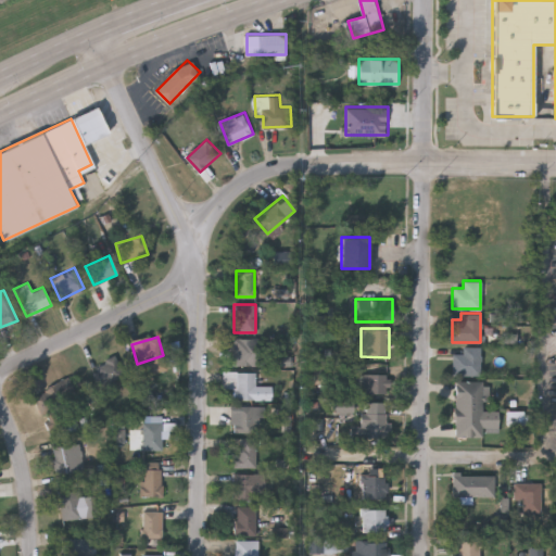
[(235,338),(266,338),(266,364),(235,364),(235,338)]
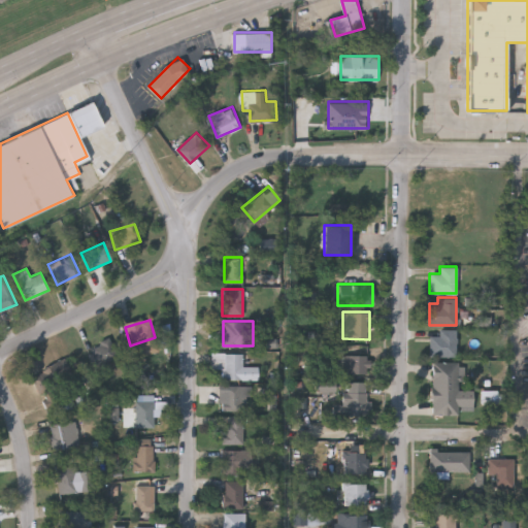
[(456,329),(456,356),(429,356),(429,335),(438,335),(438,329),(456,329)]
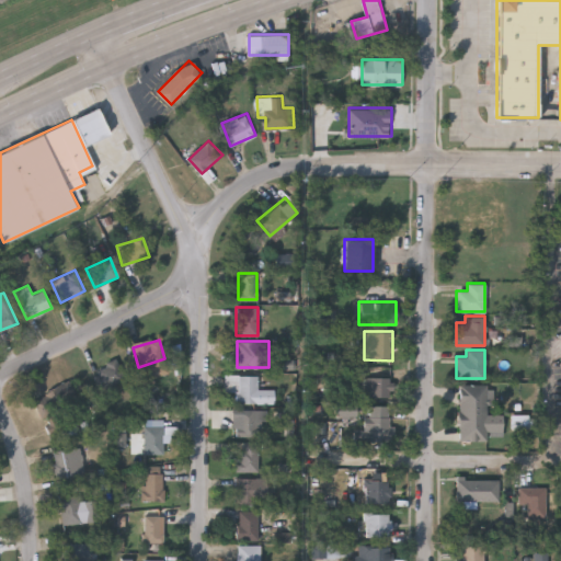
[(91,371),(118,358),(127,378),(100,390),(91,371)]
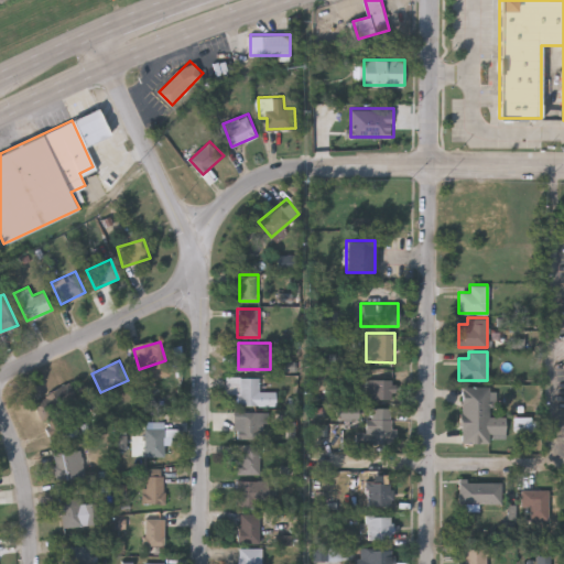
[(259,404),(238,404),(237,386),(226,386),(226,377),(259,377),(259,404)]
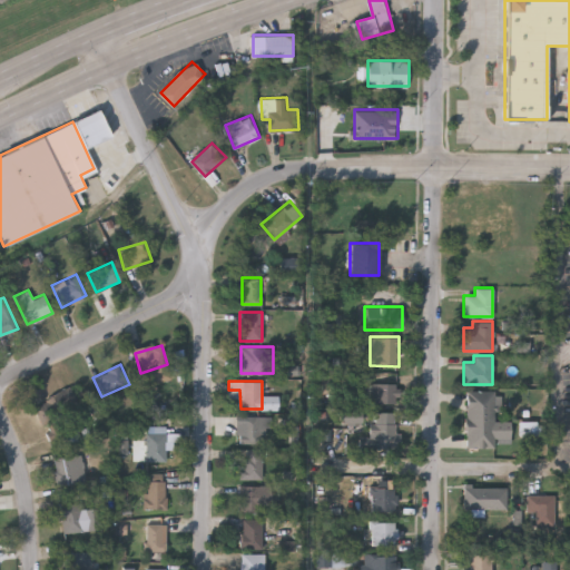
[(396,382),(396,404),(371,404),(371,382),(396,382)]
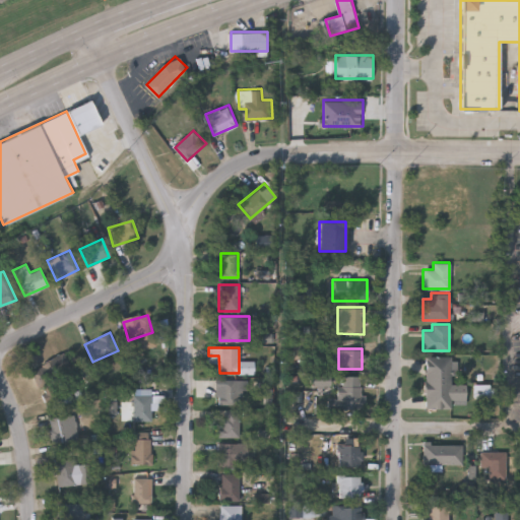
[(72,372),(40,388),(30,371),(63,353),(72,372)]
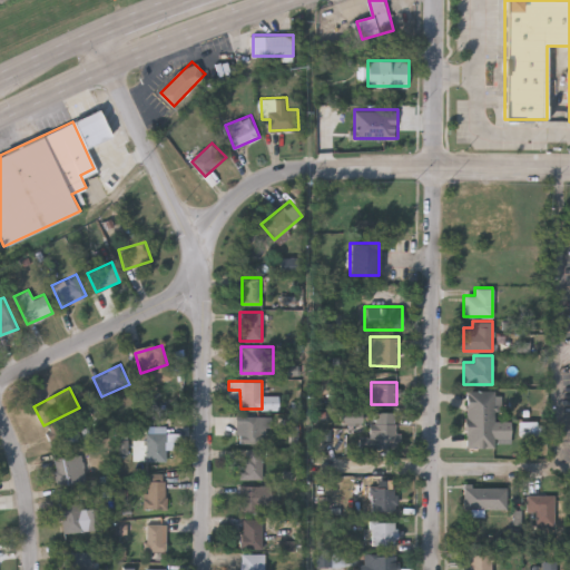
[(465,390),(494,390),(494,448),(465,448),(465,390)]
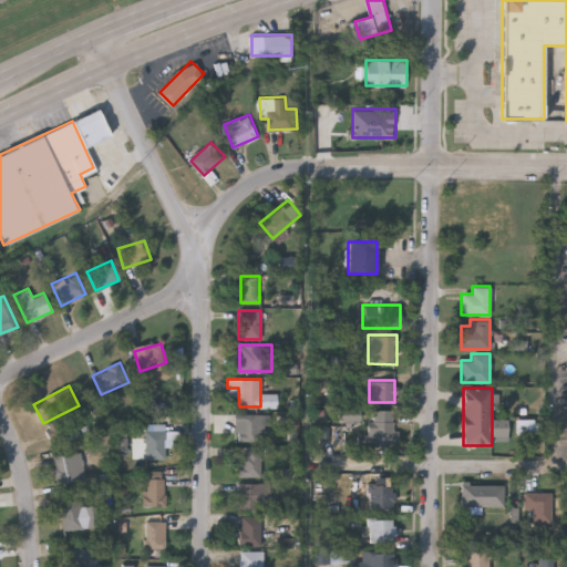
[(263,413),(263,441),(238,441),(238,413),(263,413)]
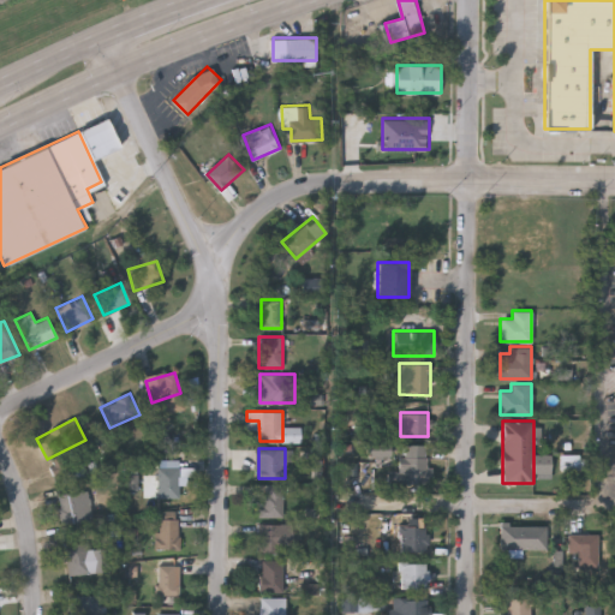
[(156,496),(156,466),(180,466),(180,471),(193,471),(193,475),(178,475),(178,496),(156,496)]
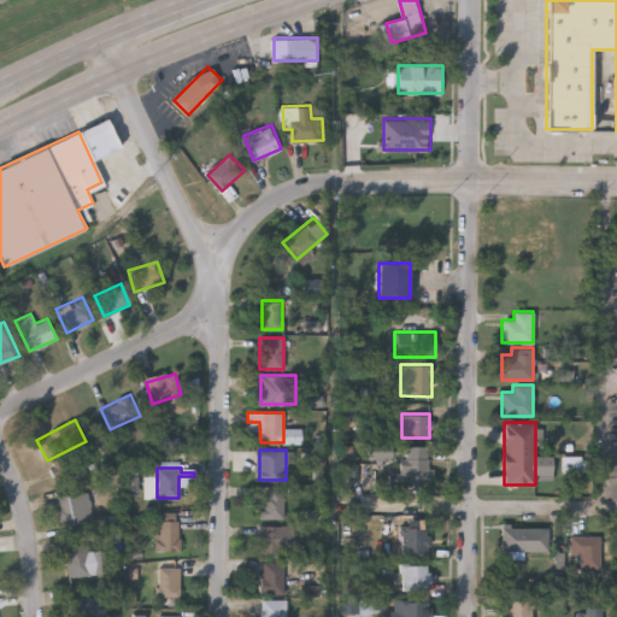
[(283,486),(283,517),(259,517),(259,486),(283,486)]
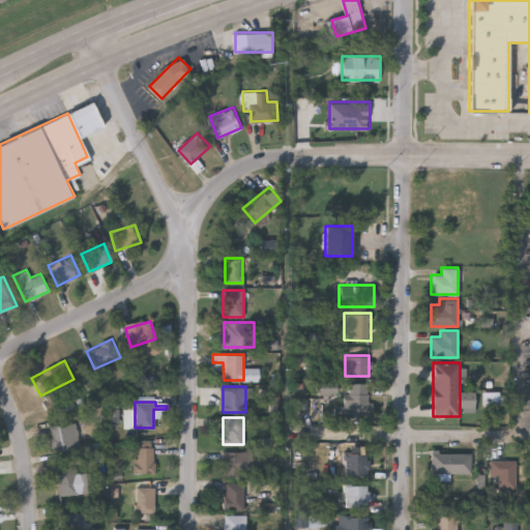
[(79,448),(53,450),(51,425),(76,423),(79,448)]
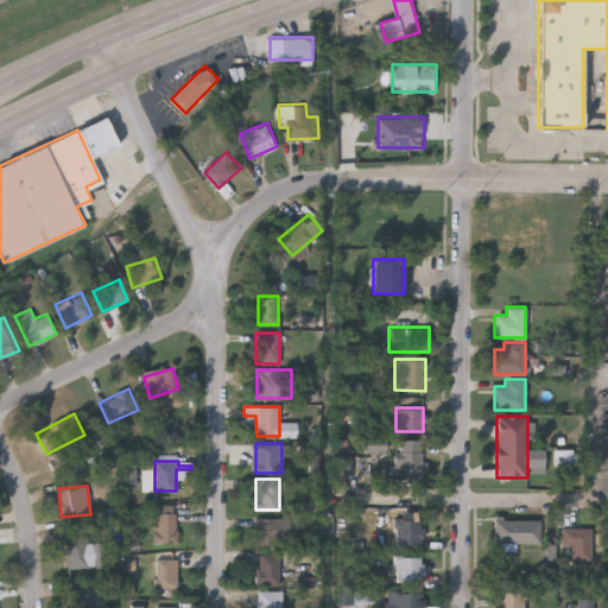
[(154,542),(154,505),(177,505),(177,542),(154,542)]
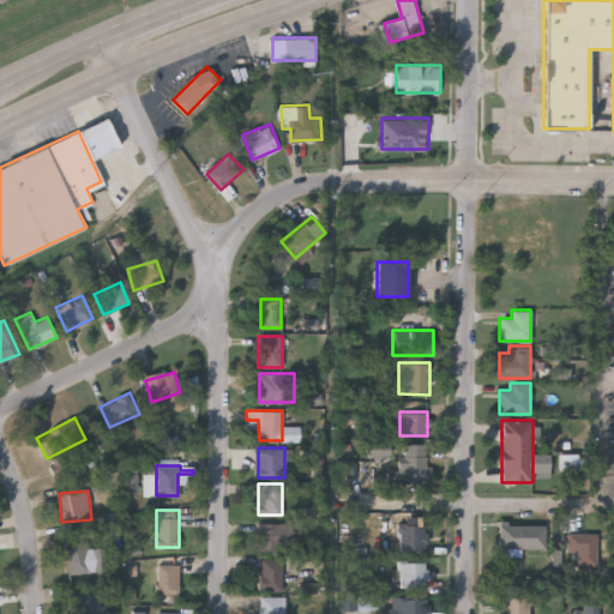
[(292,522),(292,551),(258,551),(258,522),(292,522)]
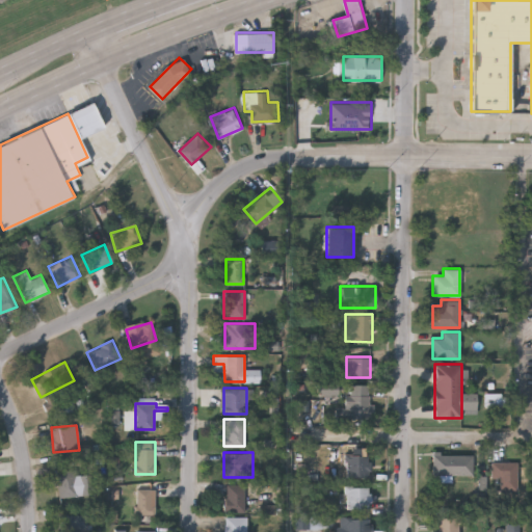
[(472,453),(472,474),(432,474),(432,453),(472,453)]
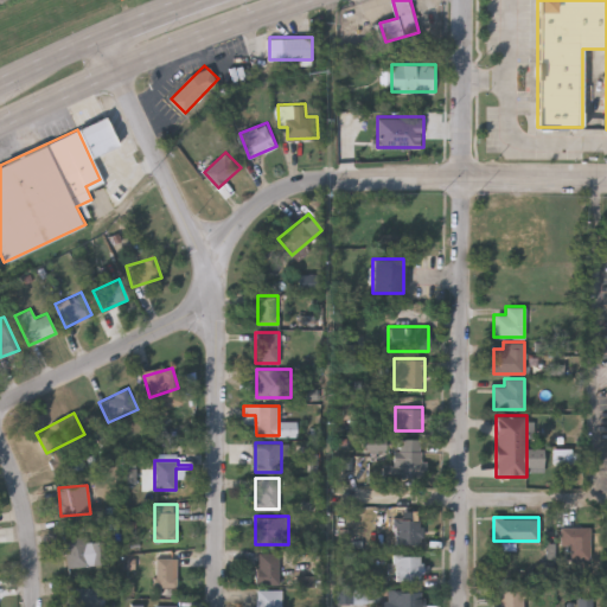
[(421,543),(395,543),(395,518),(421,518),(421,543)]
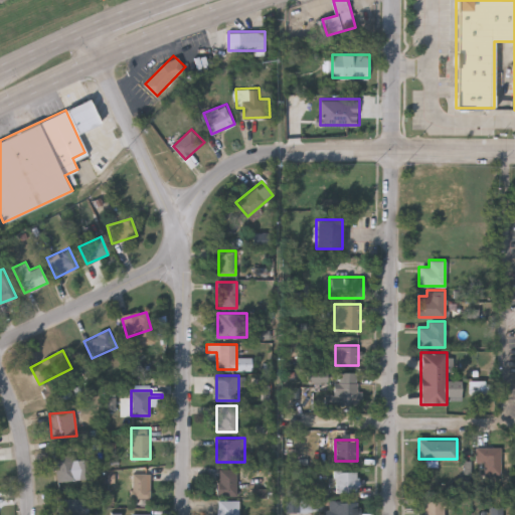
[(465,471),(465,455),(481,456),(481,448),(506,448),(506,472),(465,471)]
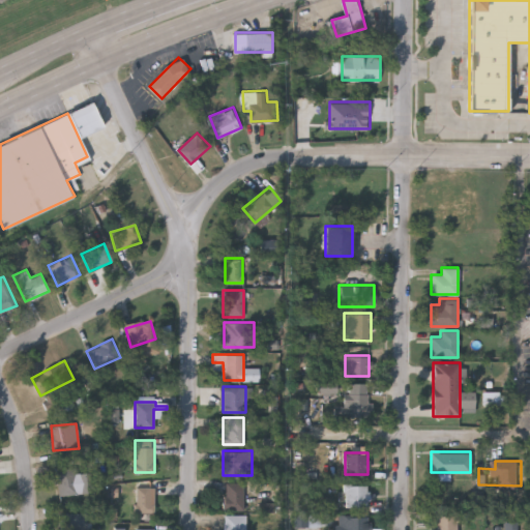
[(55,468),(75,468),(75,472),(89,472),(89,493),(55,493),(55,468)]
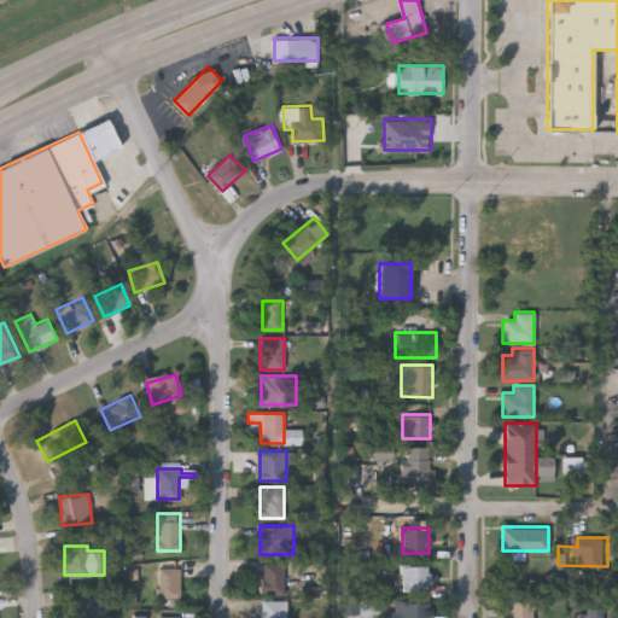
[(285,593),(260,593),(260,561),(285,561),(285,593)]
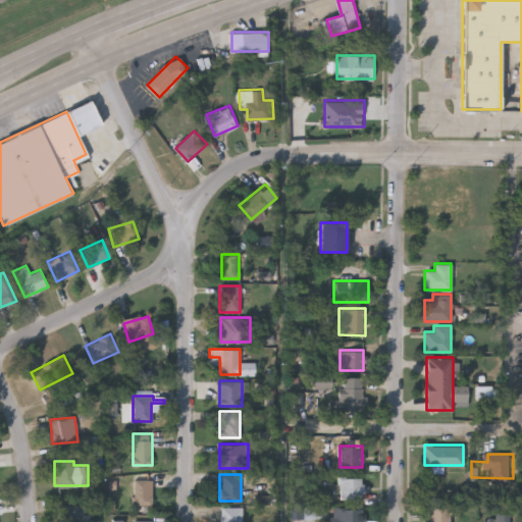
[(363,499),(340,499),(340,476),(363,476),(363,499)]
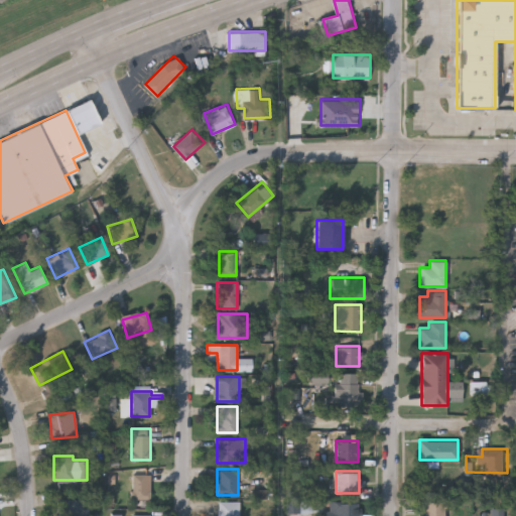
[(149,474),(149,499),(131,499),(131,474),(149,474)]
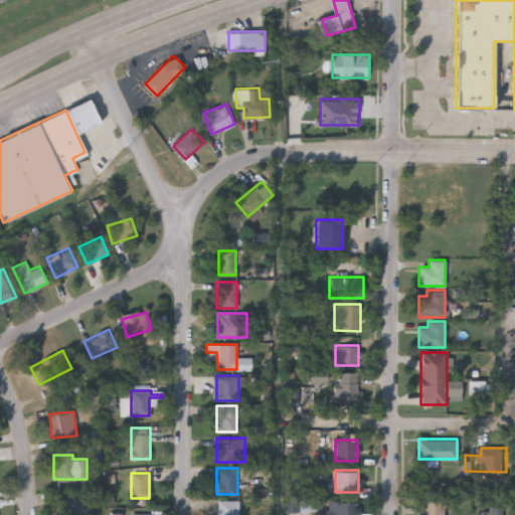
[(87,514),(58,514),(58,497),(87,497),(87,514)]
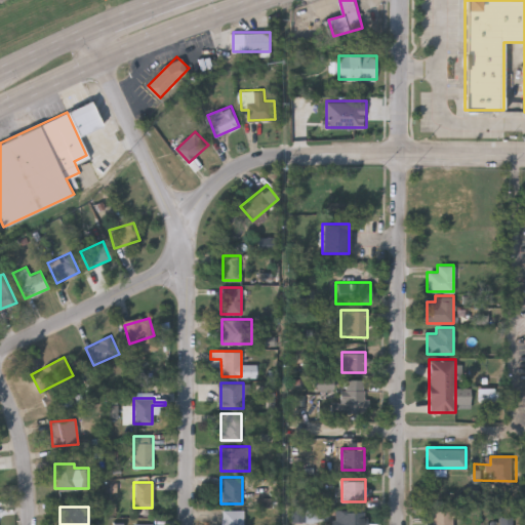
[(243,510),(243,524),(220,524),(220,510),(243,510)]
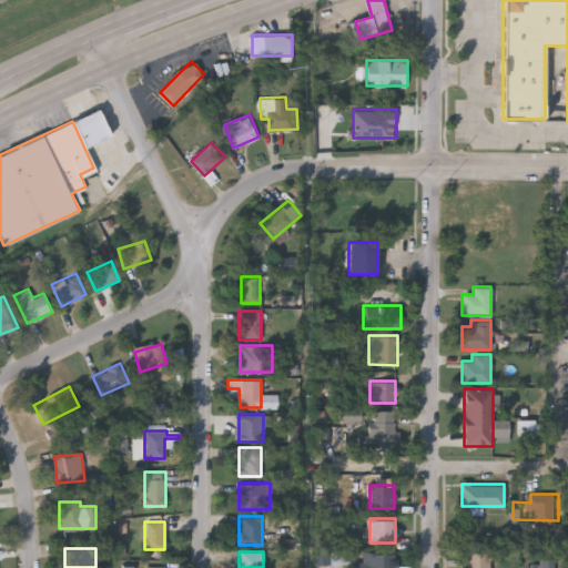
[(396,551),(396,567),(357,567),(357,563),(362,563),(362,551),(396,551)]
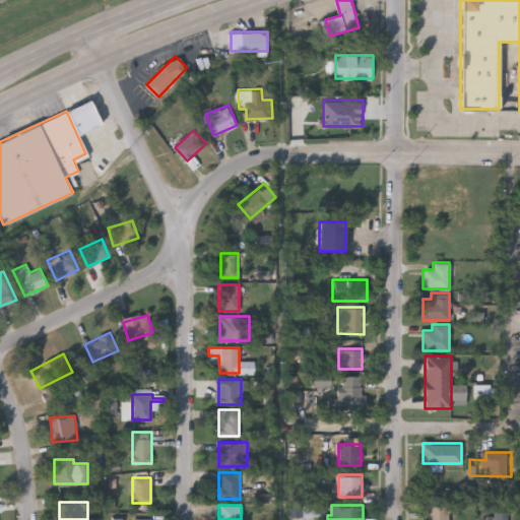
[(429,519),(429,505),(450,505),(450,519),(429,519)]
